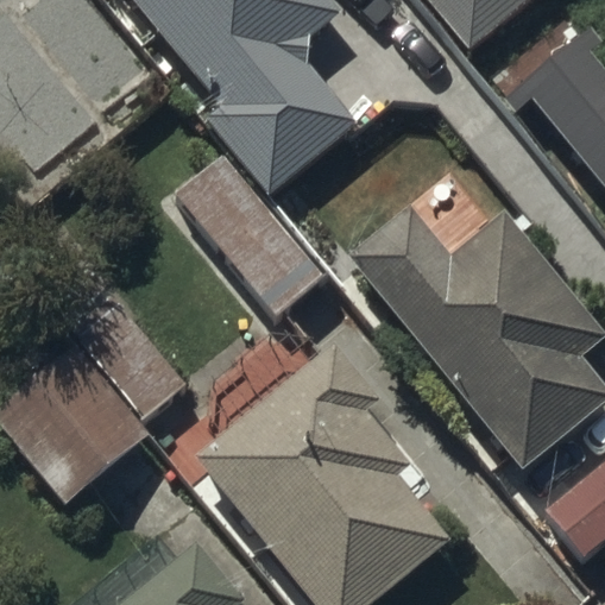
[(133,0),(219,105),(203,117),(266,194),(358,121),(309,60),(312,33),(338,13),(327,0),(133,0)]
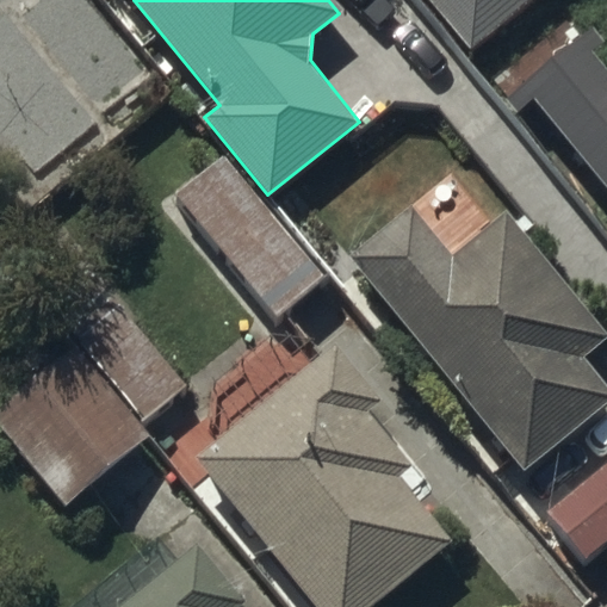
[(427,0),(468,49),(527,0),(427,0)]
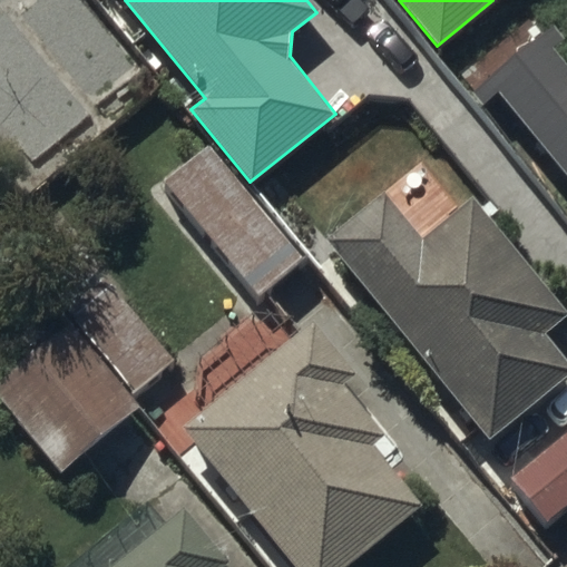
[(566,59),(556,47),(564,40),(551,27),(476,93),(486,105),(494,97),(566,182),(566,59)]
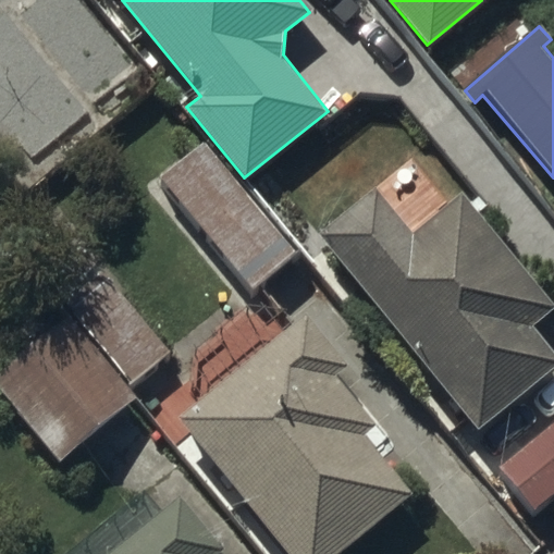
[(205,137),(158,174),(251,292),(298,255),(205,137)]
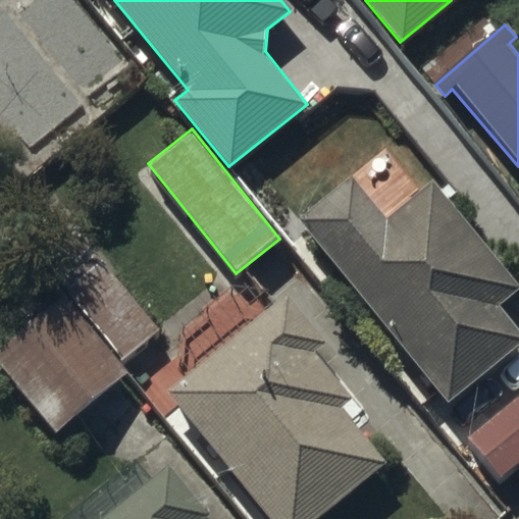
[(351,175),(298,216),(448,404),(518,347),(518,331),(497,304),(518,288),(518,282),(435,179),(385,219),(351,175)]
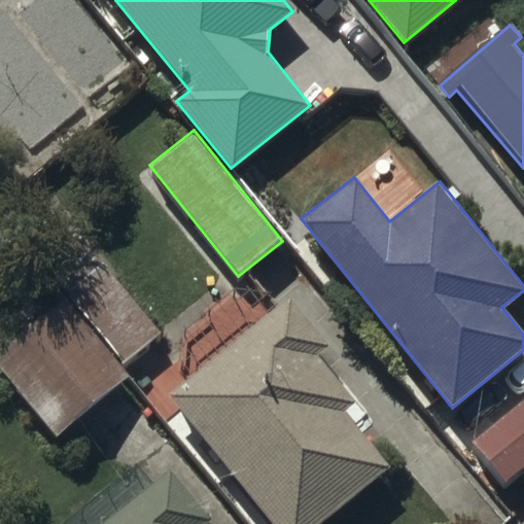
[(289,299),(171,394),(276,523),(318,523),(387,468),(350,423),(367,411),(318,350),(325,344),(289,299)]
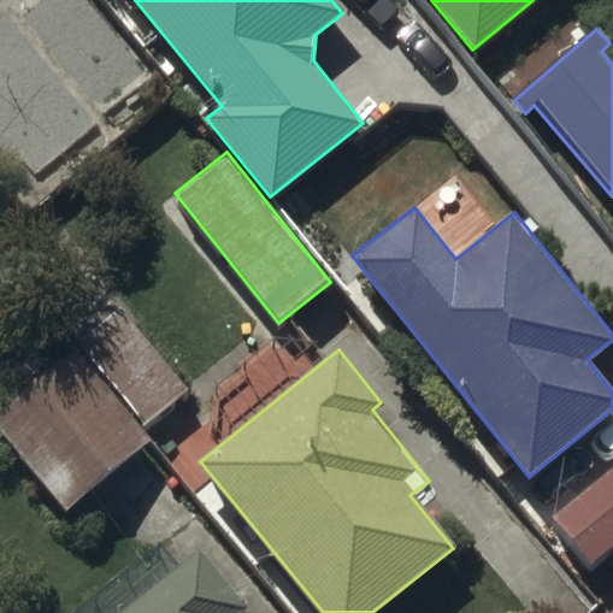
[(142,447),(64,357),(0,412),(0,436),(66,512),(142,447)]
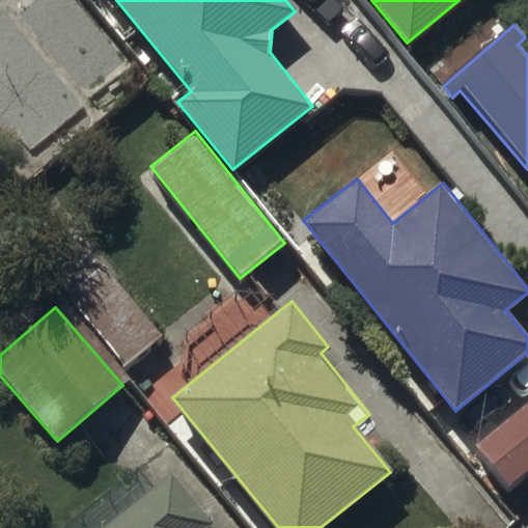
[(171,474),(104,527),(203,527),(211,523),(171,474)]
